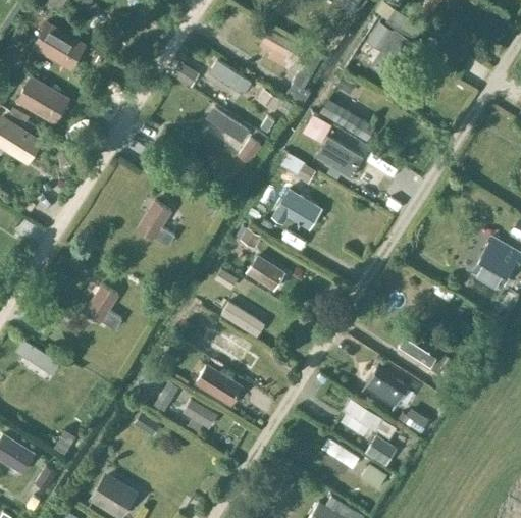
[(96,0),(75,0),(88,17),(101,7),(96,0)]
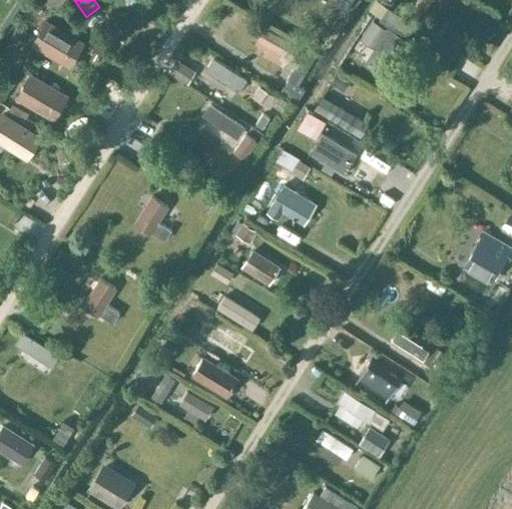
[(167,0),(167,1),(185,10),(190,0),(167,0)]
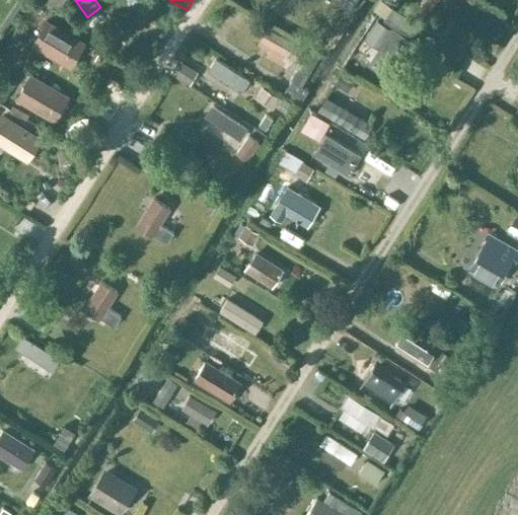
[(334,0),(345,9),(353,0),(334,0)]
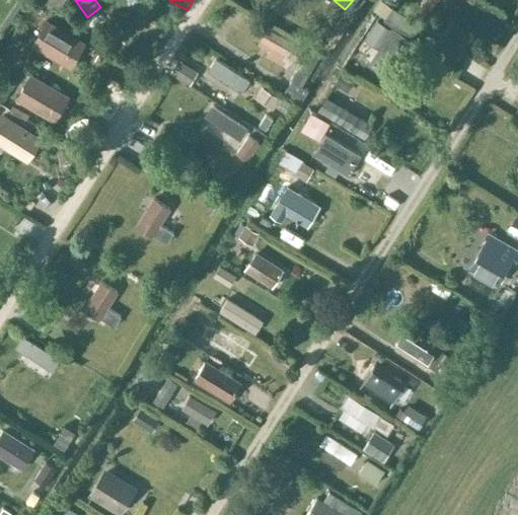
[(419,0),(415,7),(428,15),(437,0),(419,0)]
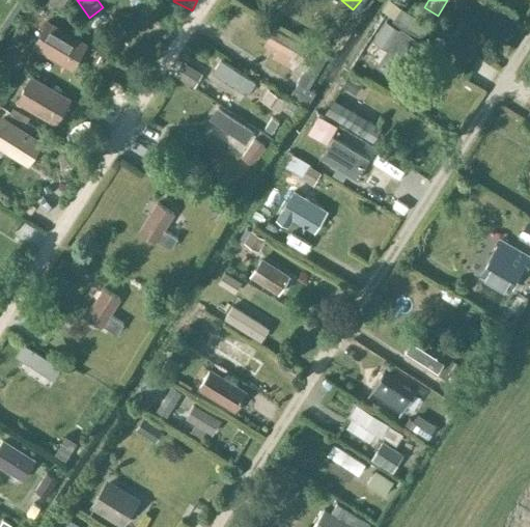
[(81,45),(47,25),(32,51),(66,71),(81,45)]
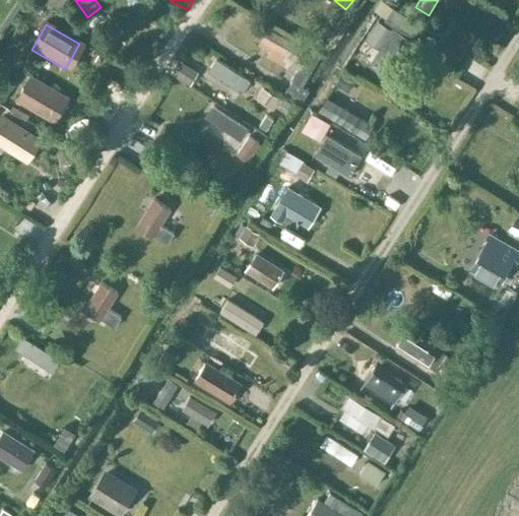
[(302,51),(266,30),(256,48),(268,54),(265,61),(285,72),(287,68),(296,72),(289,83),(290,84),(282,97),(299,108),(307,95),(300,91),(318,62),(302,52),(302,51)]
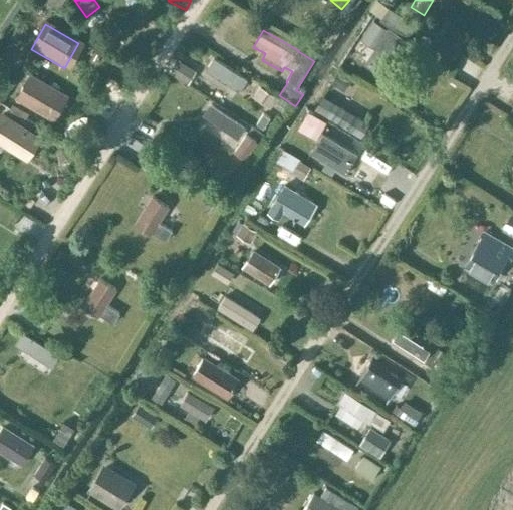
[(184,83),(192,70),(173,58),(165,71),(184,83)]
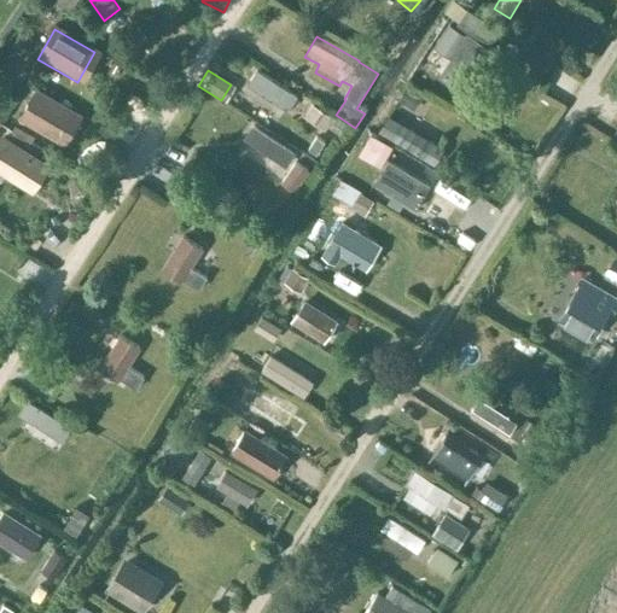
[(548,85),(571,100),(580,87),(558,71),(548,85)]
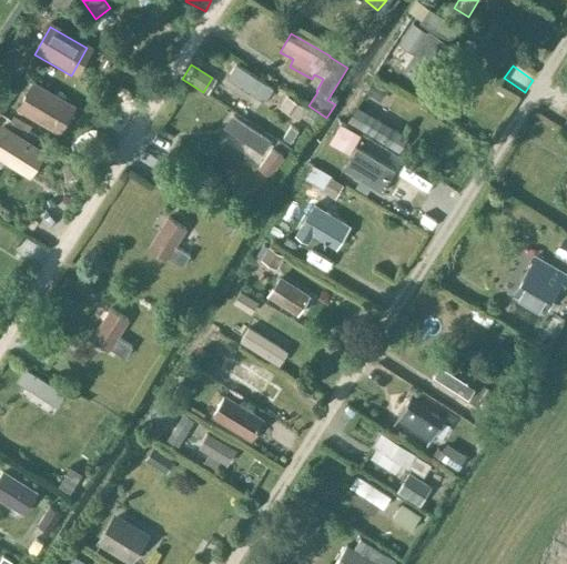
[(238,67),(228,81),(263,103),(273,89),(238,67)]
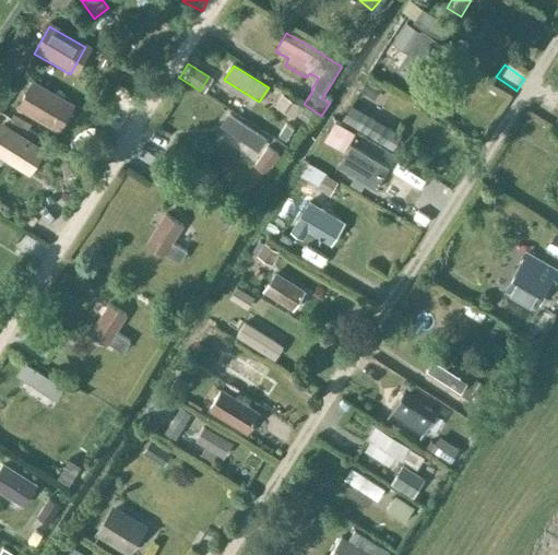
[(0,111),(14,90),(3,82),(0,87),(0,111)]
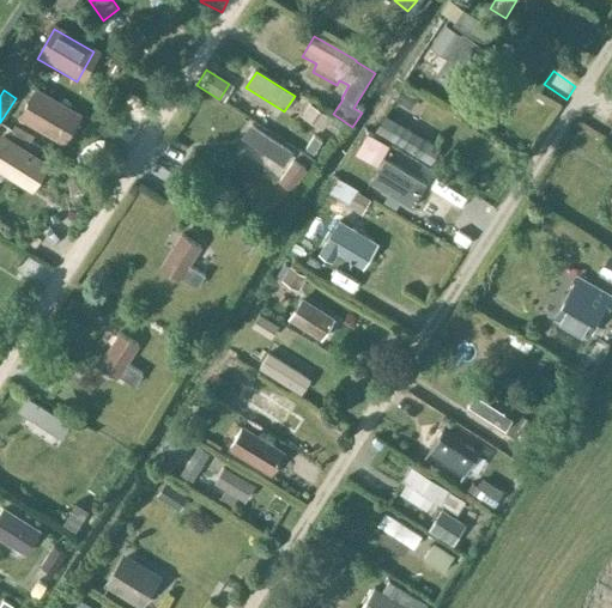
[(76,115),(37,92),(19,122),(58,145),(76,115)]
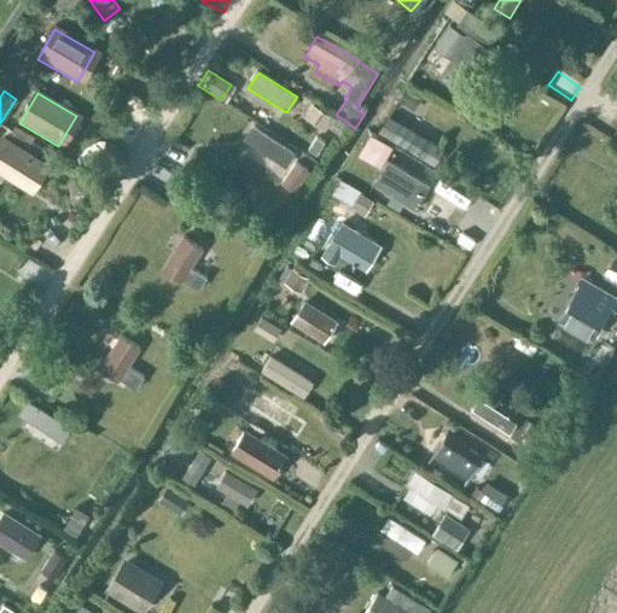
[(298,118),(321,132),(331,114),(308,101),(298,118)]
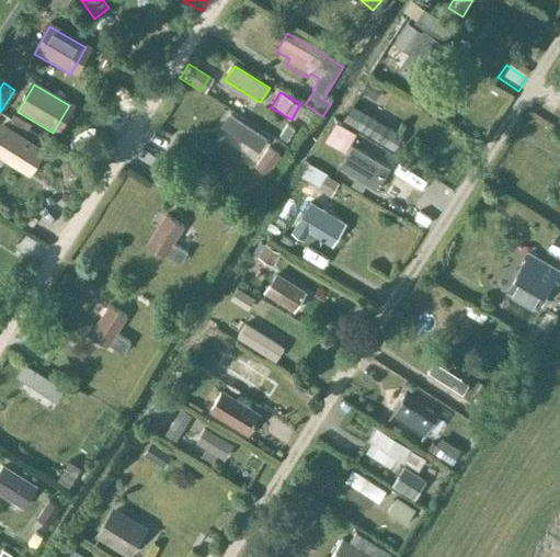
[(356,105),(346,121),(395,151),(404,135),(356,105)]
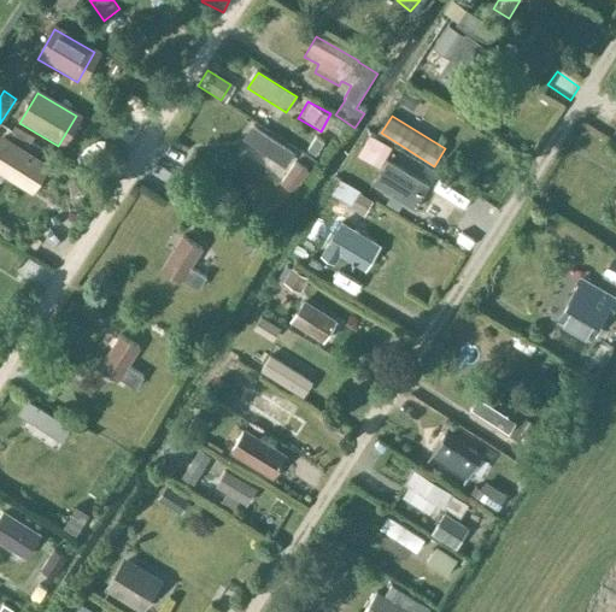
[(251,127),(242,142),(286,169),(295,153),(251,127)]
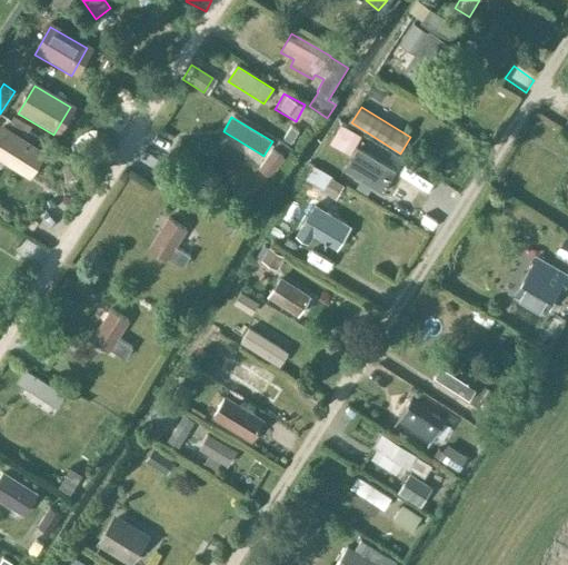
[(0,162),(27,179),(41,156),(2,131),(0,135),(0,162)]
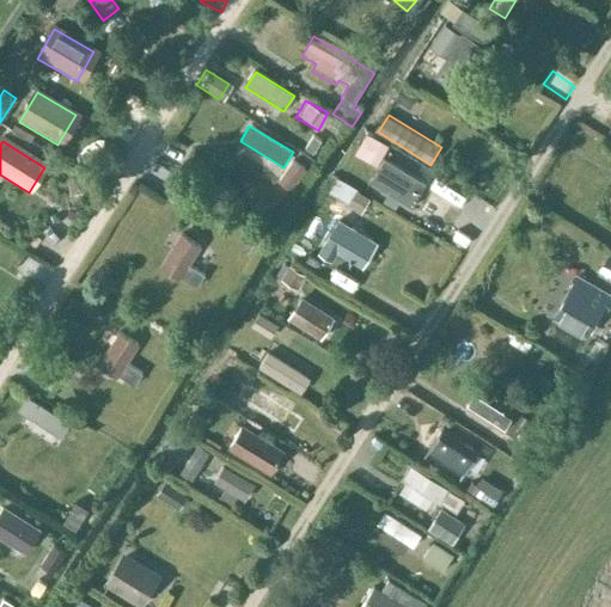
[(428,185),(386,160),(371,186),(413,212),(428,185)]
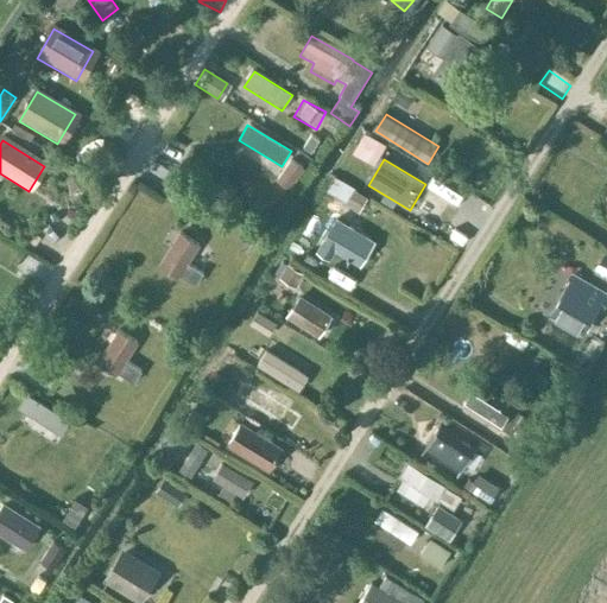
[(334,173),(324,185),(352,209),(361,198),(334,173)]
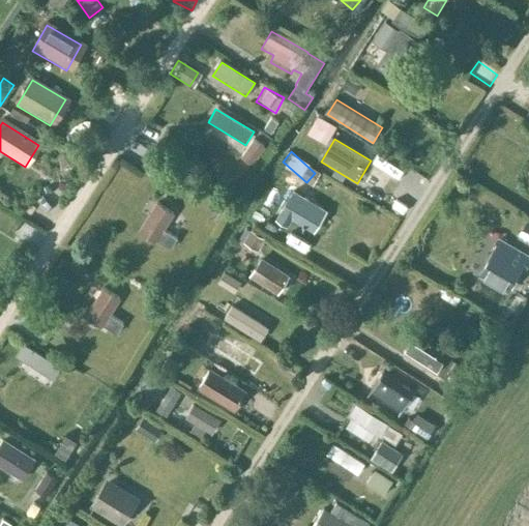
[(275,223),(286,229),(291,222),(312,235),(320,222),(298,209),(306,197),(295,190),(275,223)]
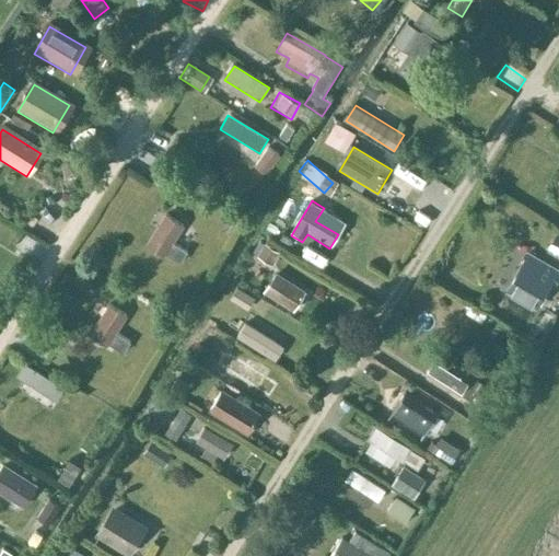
[(183,230),(163,217),(144,248),(163,261),(165,257),(178,266),(186,255),(172,247),(183,230)]
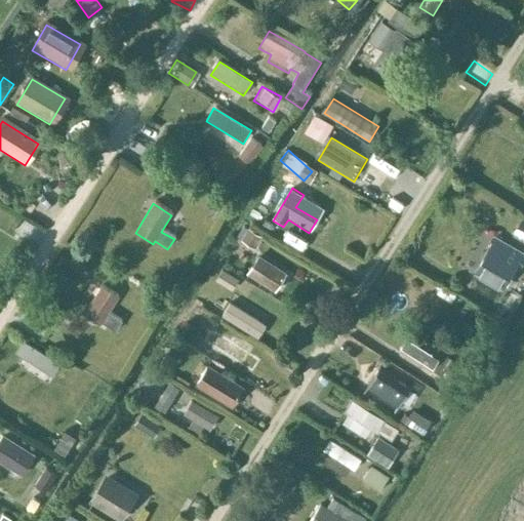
[(523,223),(520,222),(510,239),(523,247),(523,223)]
